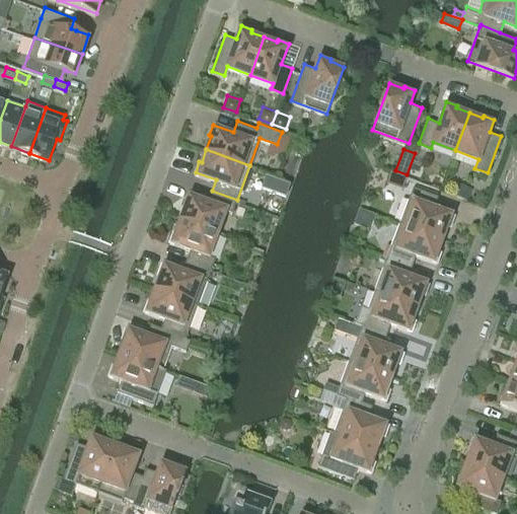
[(267,172),(263,185),(287,193),(291,181),(267,172)]
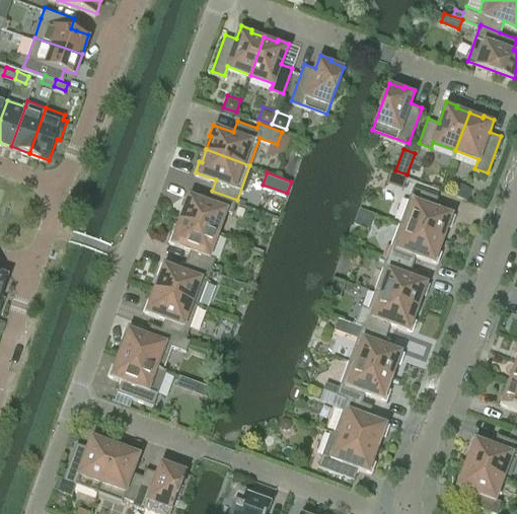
[(400,221),(405,223),(443,237),(448,224),(450,224),(454,214),(434,207),(438,195),(414,186),(400,221)]
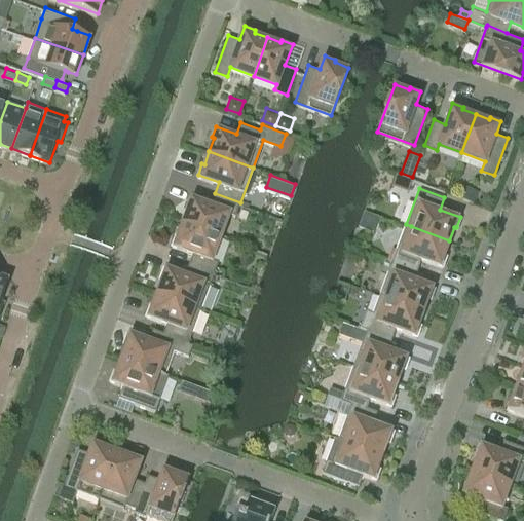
[(236,214),(240,202),(215,193),(211,203),(190,195),(186,207),(188,208),(183,221),(222,234),(230,212),(236,214)]
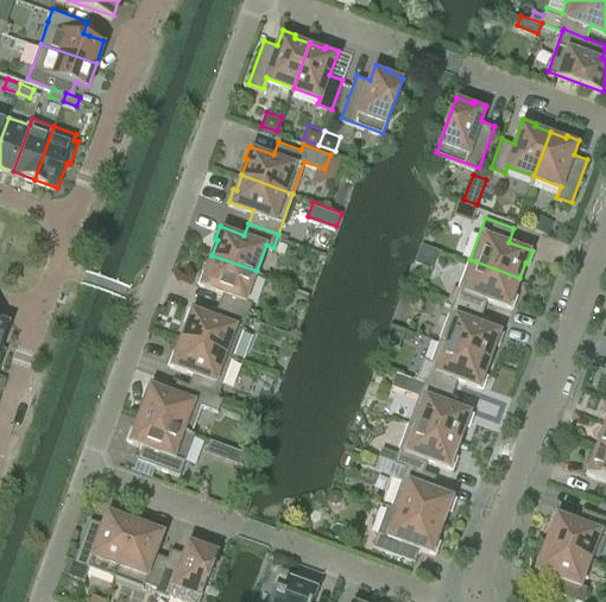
[(423,241),(416,259),(433,266),(440,247),(423,241)]
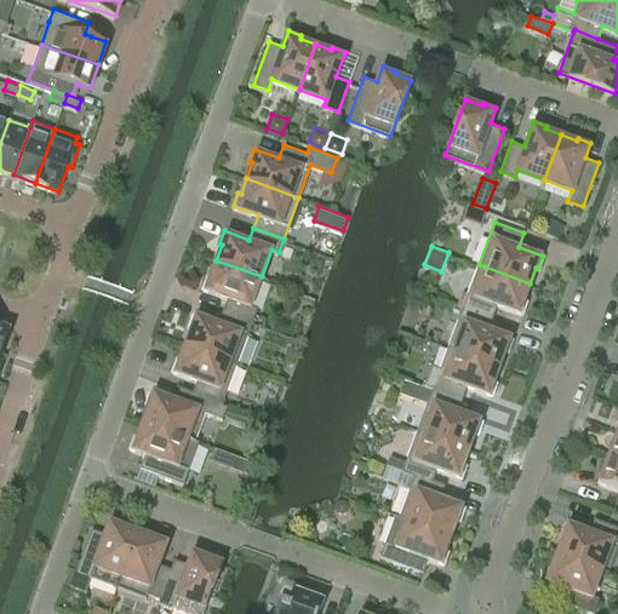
[(251,304),(262,276),(216,260),(211,275),(209,275),(204,287),(228,297),(223,309),(253,321),(258,307),(251,304)]
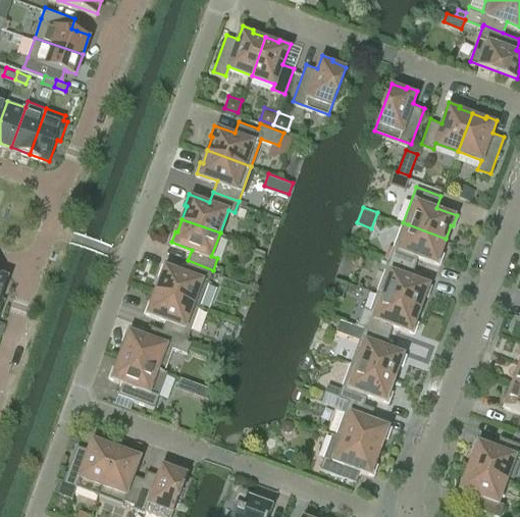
[(403,222),(390,257),(415,266),(419,255),(439,263),(444,252),(442,252),(446,239),(408,224),(403,222)]
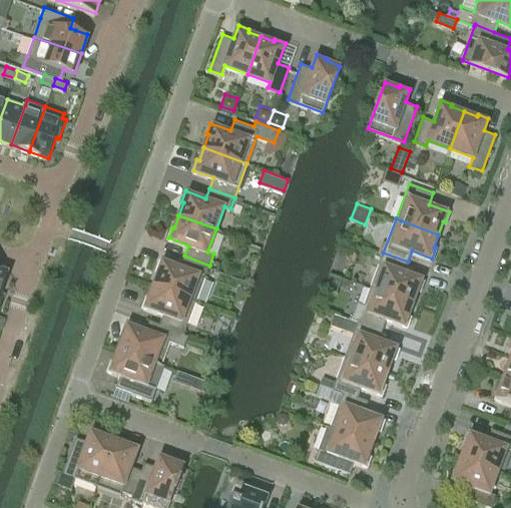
[(383,252),(371,286),(414,302),(418,289),(421,290),(424,280),(404,272),(408,262),(383,252)]
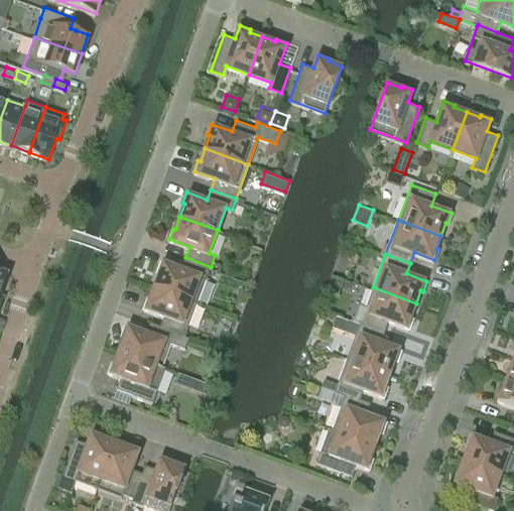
[(206,278),(211,267),(185,257),(181,268),(161,260),(157,271),(159,272),(154,285),(193,299),(201,276),(206,278)]
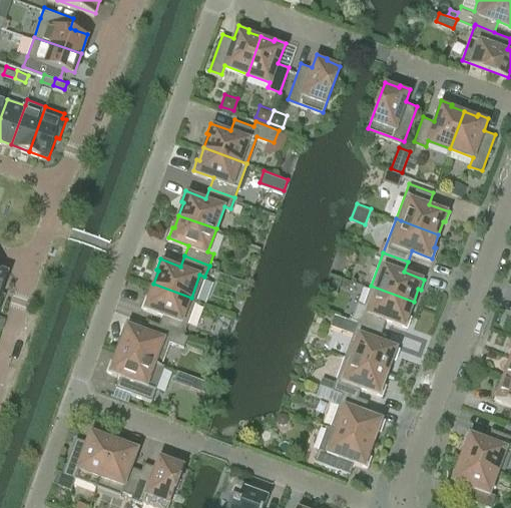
[(8,272),(0,269),(0,305),(4,294),(1,293),(8,272)]
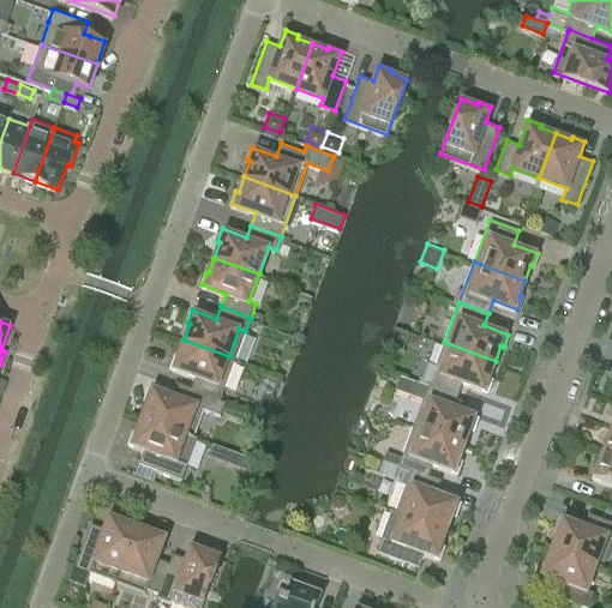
[(235,359),(229,356),(184,339),(179,355),(175,354),(171,366),(196,375),(191,386),(179,381),(179,383),(221,398),(235,359)]
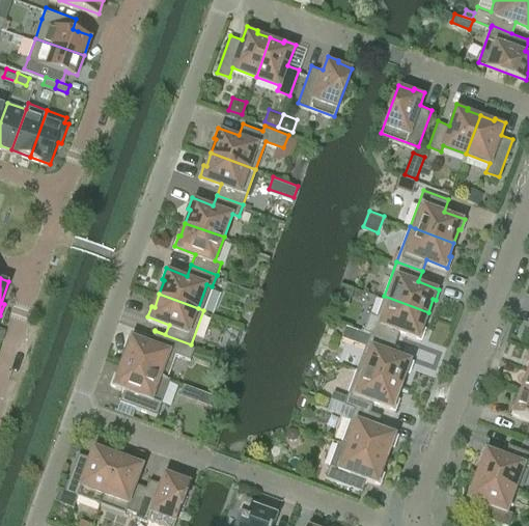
[(423,326),(428,312),(384,296),(377,314),(369,312),(363,329),(370,331),(396,341),(400,330),(421,337),(425,327),(423,326)]
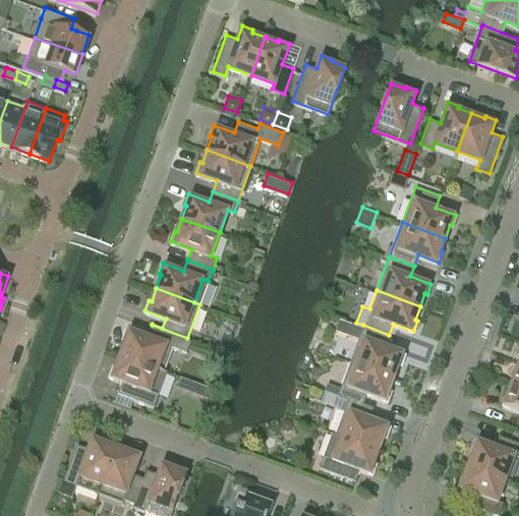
[(125,340),(120,352),(164,368),(176,336),(186,340),(187,338),(152,325),(148,336),(127,328),(123,339),(125,340)]
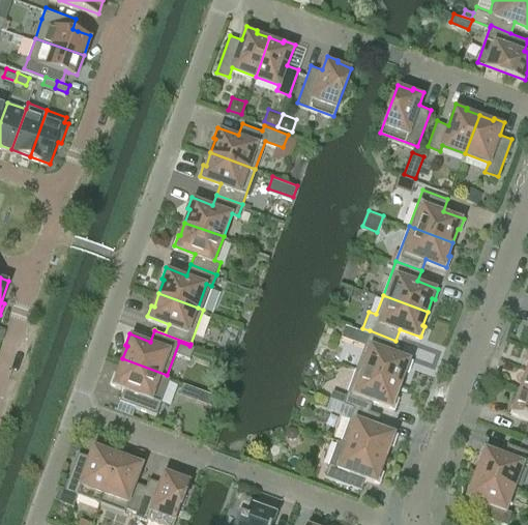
[(391,351),(396,341),(370,330),(357,366),(401,382),(406,369),(408,370),(412,359),(391,351)]
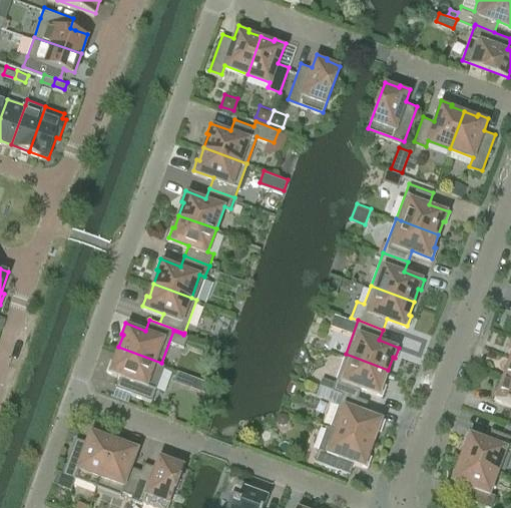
[(165,365),(161,363),(118,347),(114,360),(111,360),(107,370),(120,375),(116,386),(152,399),(165,365)]
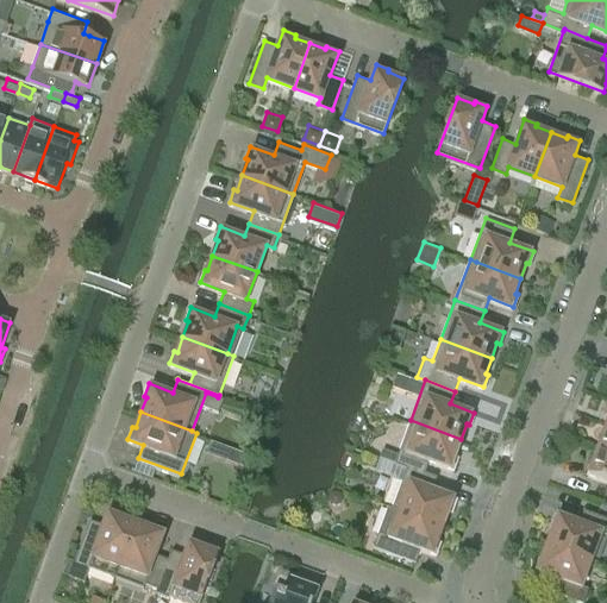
[(456,454),(461,439),(411,420),(399,451),(399,453),(398,453),(398,456),(396,456),(395,460),(436,476),(437,475),(424,470),(429,458),(454,468),(458,456),(456,454)]
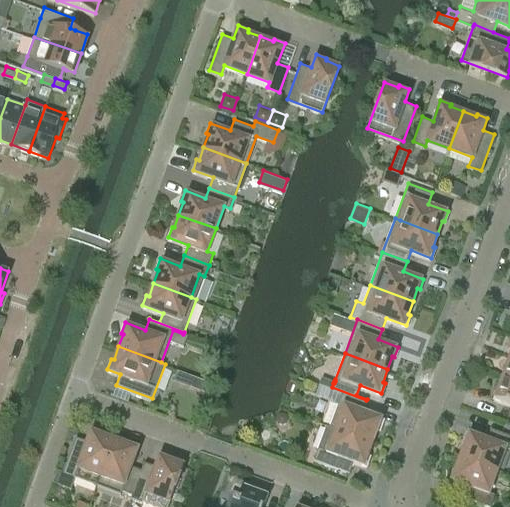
[(319,383),(317,391),(317,393),(318,394),(320,394),(320,395),(321,395),(323,396),(324,396),(325,396),(325,397),(331,399),(335,401),(338,402),(342,392),(332,388),(332,387),(333,383),(334,383),(334,381),(335,381),(335,379),(333,378),(332,378),(329,377),(327,376),(326,376),(323,375),(322,375),(321,376),(321,378),(320,379),(320,380),(319,381),(319,383)]
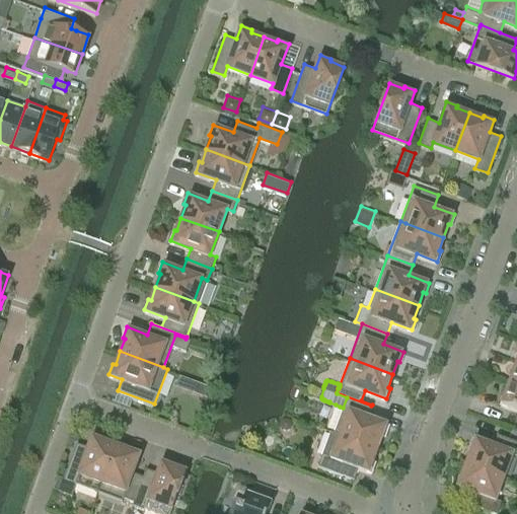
[(516,382),(509,380),(501,402),(516,408),(516,382)]
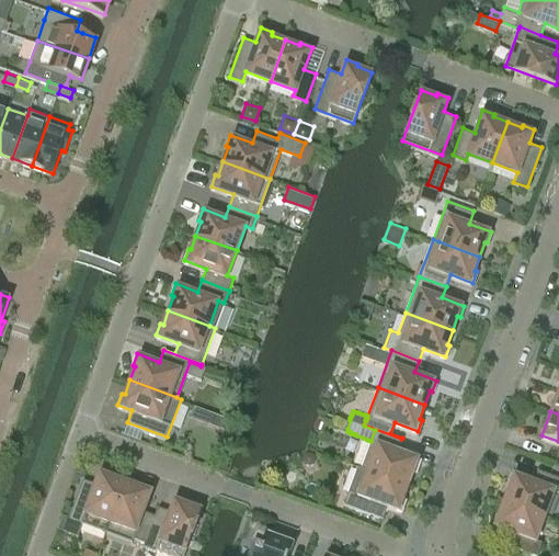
[(397,450),(401,439),(364,424),(364,426),(375,430),(371,441),(362,466),(409,484),(413,469),(417,469),(421,458),(397,450)]
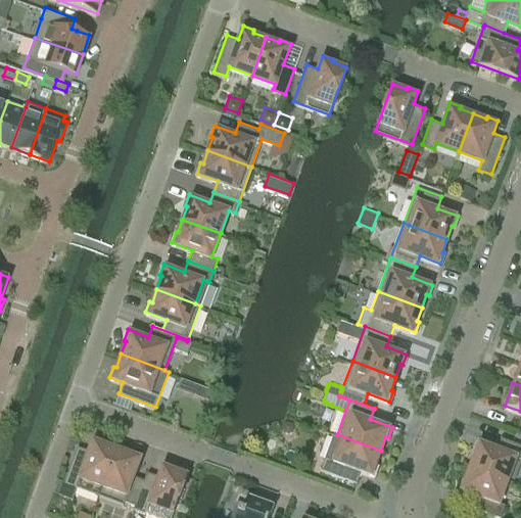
[(381,451),(337,434),(334,432),(321,468),(358,481),(362,470),(374,475),(378,464),(376,463),(381,451)]
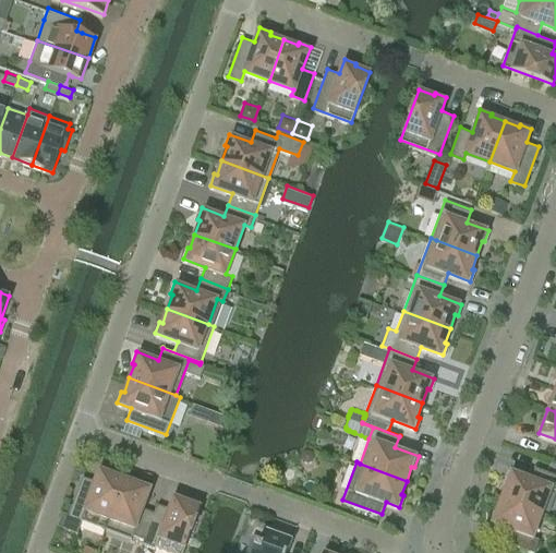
[(83,475),(69,514),(61,512),(57,525),(76,531),(82,519),(106,528),(124,478),(111,472),(111,470),(100,466),(95,480),(83,475)]
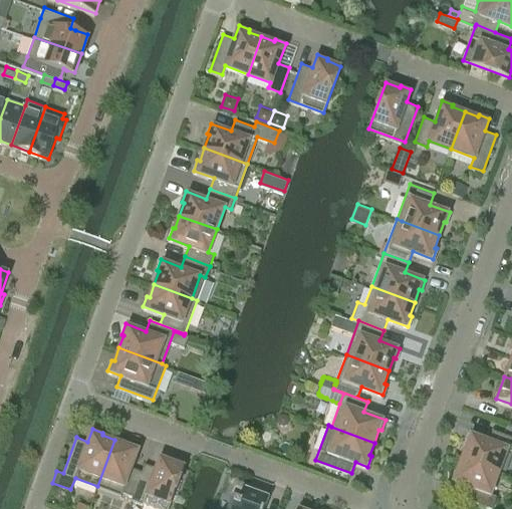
[(467,444),(462,457),(499,471),(508,448),(511,450),(511,435),(493,429),(489,440),(469,433),(465,443),(467,444)]
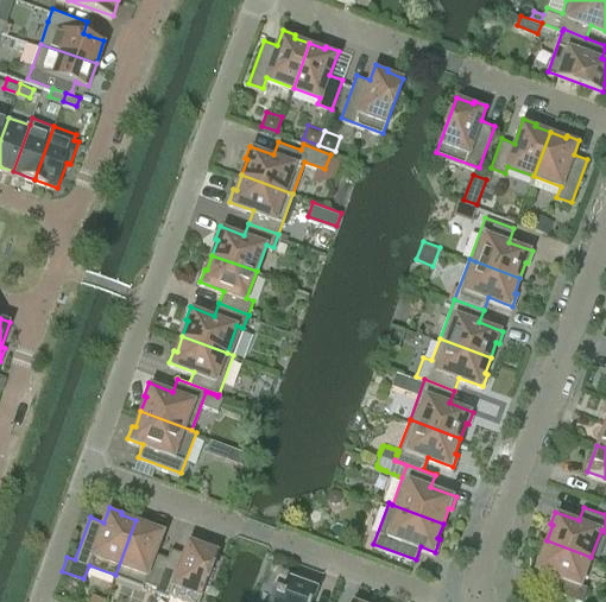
[(156,590),(157,590),(174,547),(171,547),(168,556),(156,552),(165,527),(152,523),(151,526),(136,520),(115,575),(144,585),(145,581),(157,585),(156,590)]
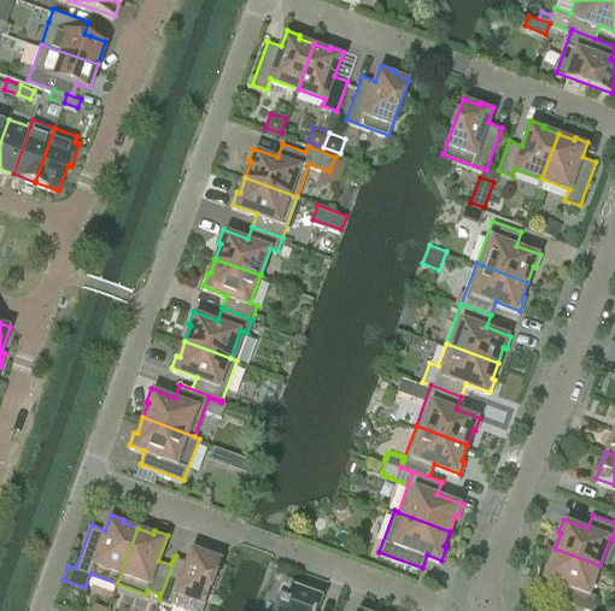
[(188,560),(176,556),(159,599),(192,610),(201,610),(222,559),(205,552),(206,550),(193,545),(188,560)]
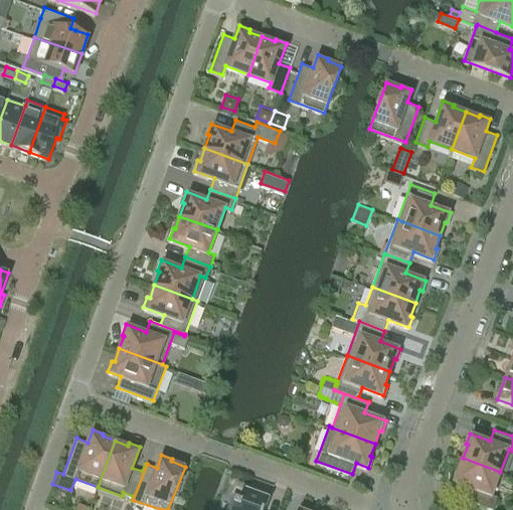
[(492,494),(500,472),(463,458),(458,471),(456,470),(452,481),(473,488),(468,499),(493,509),(498,496),(492,494)]
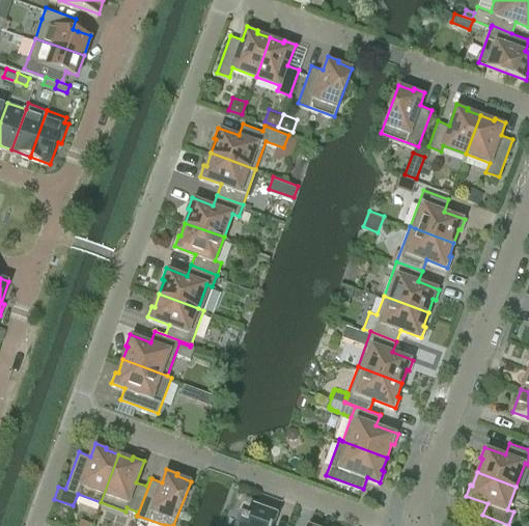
[(241,508),(234,525),(272,525),(278,510),(269,507),(268,509),(253,504),(250,511),(241,508)]
